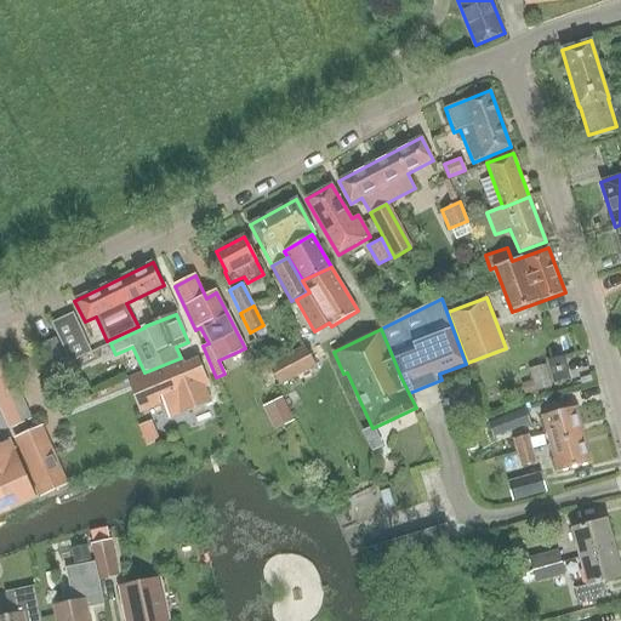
[(68,364),(55,337),(36,346),(49,374),(68,364)]
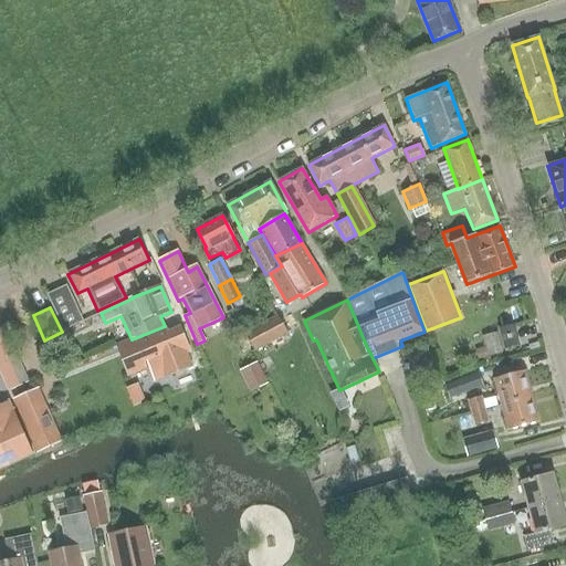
[(76,307),(58,316),(63,329),(83,321),(76,307)]
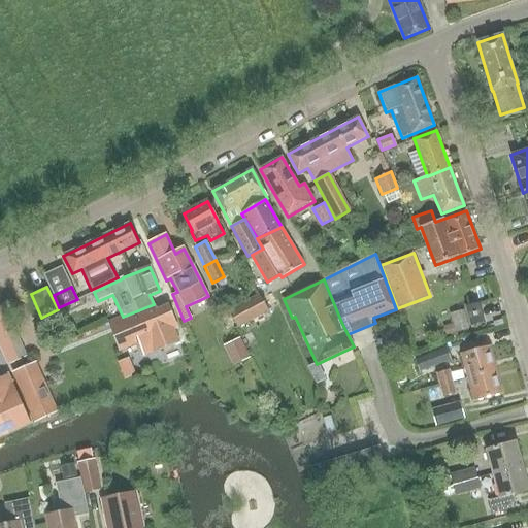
[(257,293),(230,308),(239,325),(266,310),(257,293)]
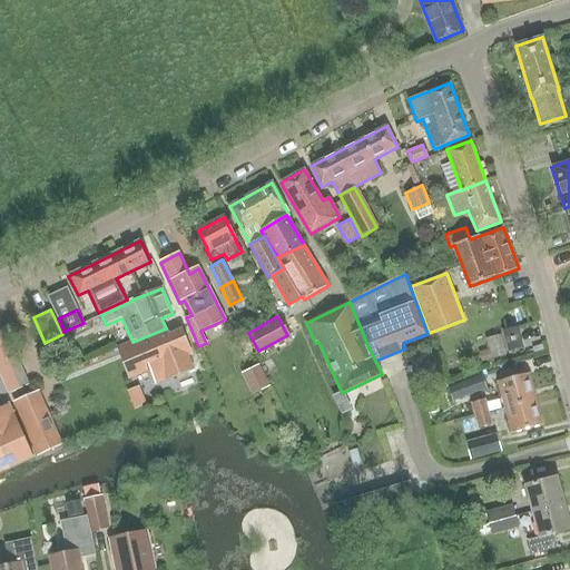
[(28,383),(3,328),(0,328),(0,346),(18,387),(28,383)]
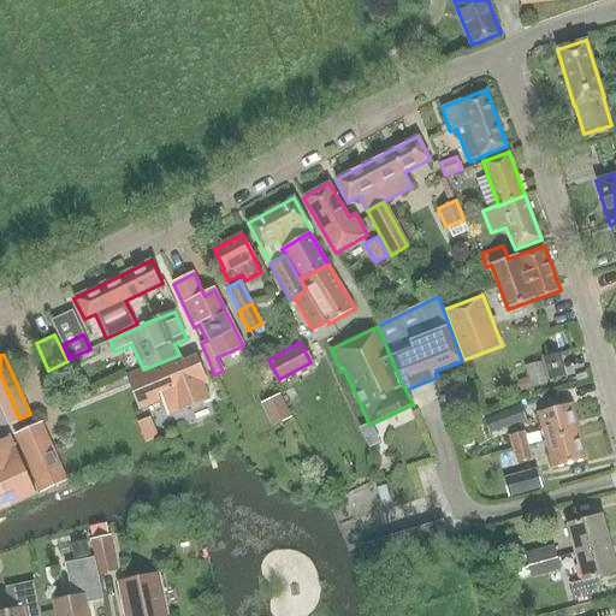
[(140,409),(163,401),(169,414),(209,400),(203,384),(207,383),(196,356),(182,362),(179,355),(143,369),(128,377),(140,409)]
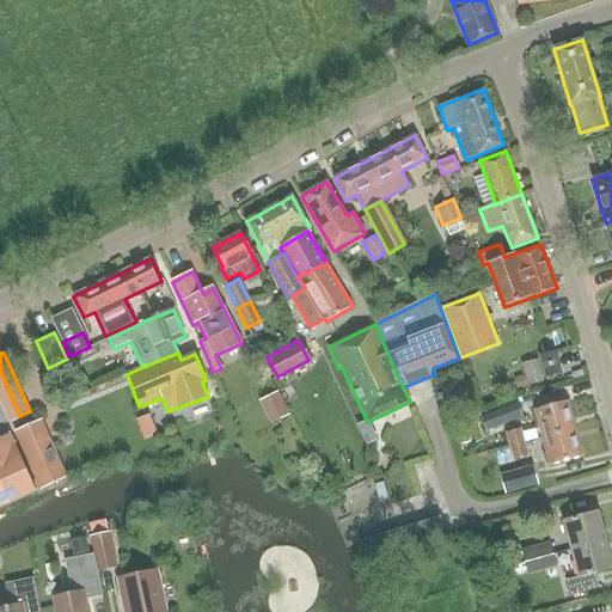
[(560,374),(555,353),(542,356),(548,378),(560,374)]
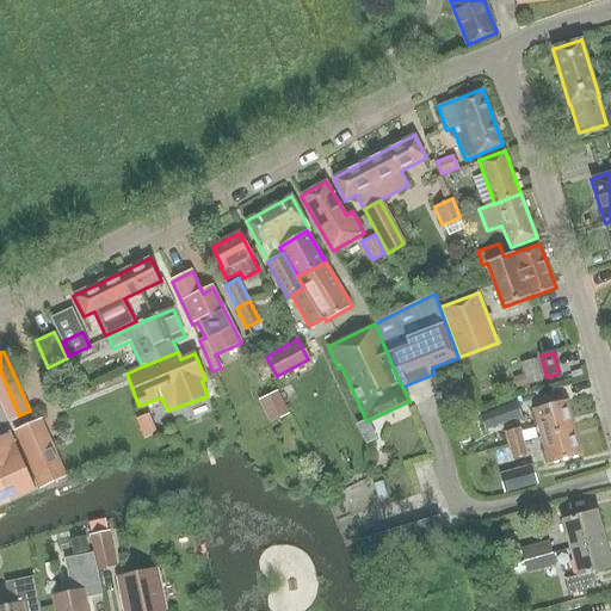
[(538,359),(522,363),(526,384),(543,381),(538,359)]
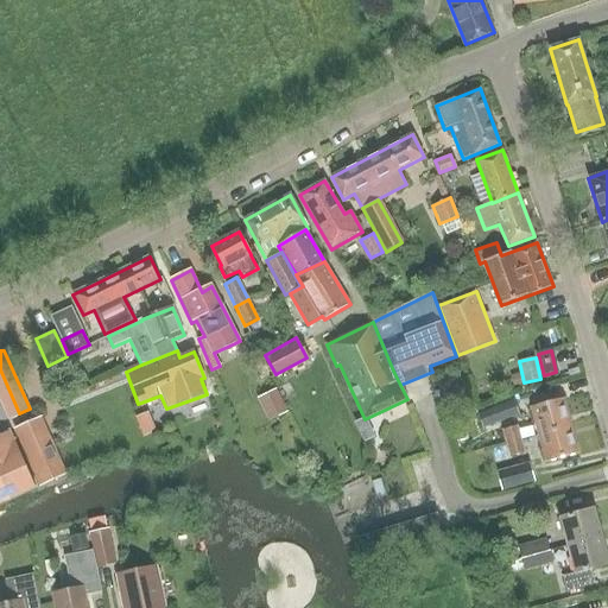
[(286,411),(274,388),(257,397),(268,420),(286,411)]
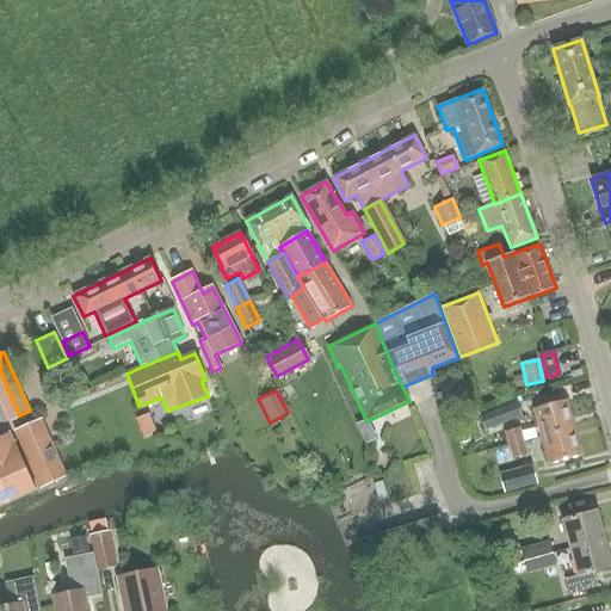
[(542,438),(574,429),(567,401),(534,409),(542,438)]
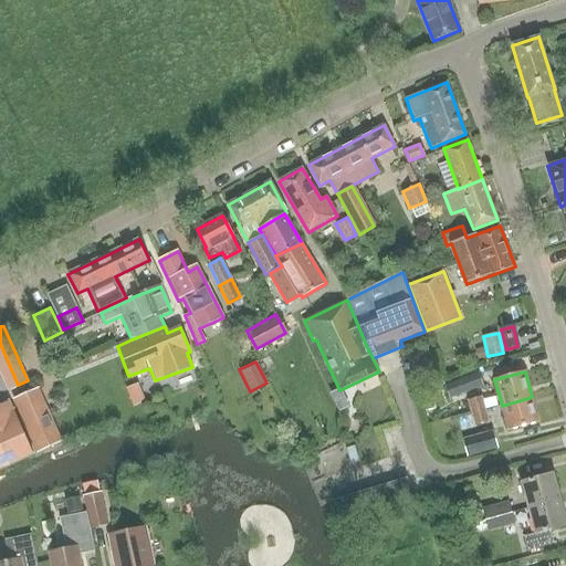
[(479,375),(449,388),(453,399),(484,387),(479,375)]
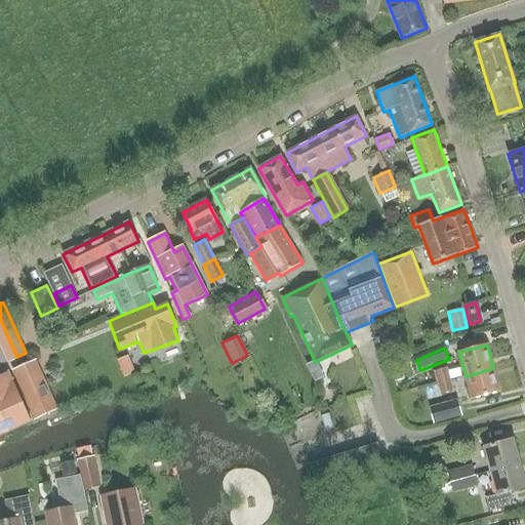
[(56,408),(34,360),(11,370),(33,419),(56,408)]
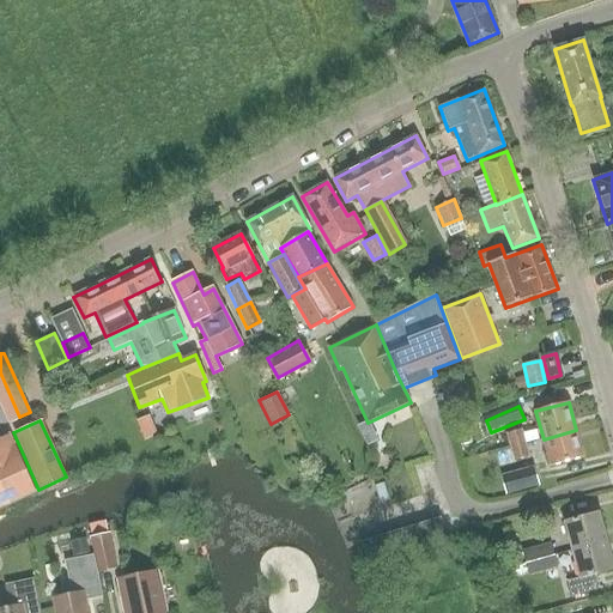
[(510,448),(526,443),(522,428),(505,432),(510,448)]
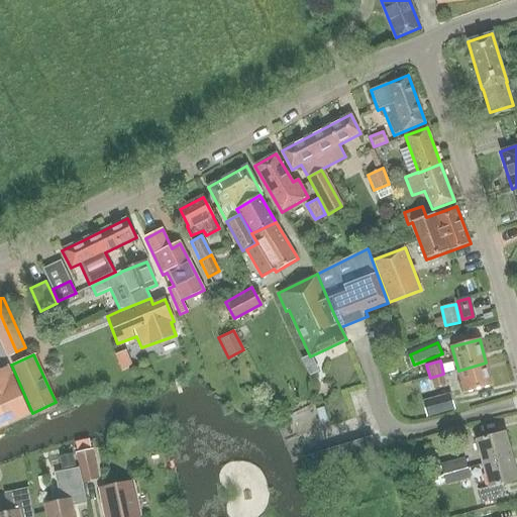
[(493,386),(486,363),(458,371),(464,394),(493,386)]
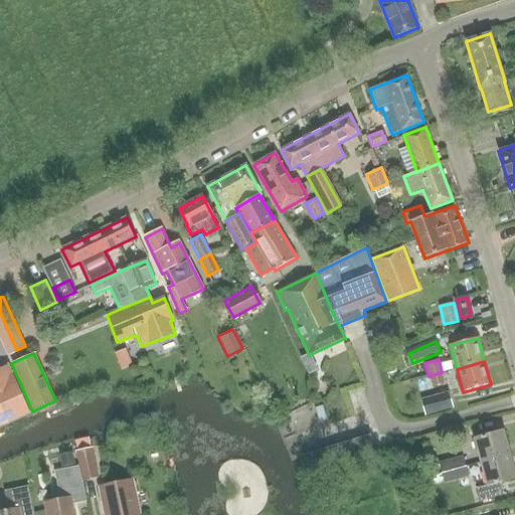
[(0,426),(30,413),(12,373),(11,374),(8,365),(0,368),(0,426)]
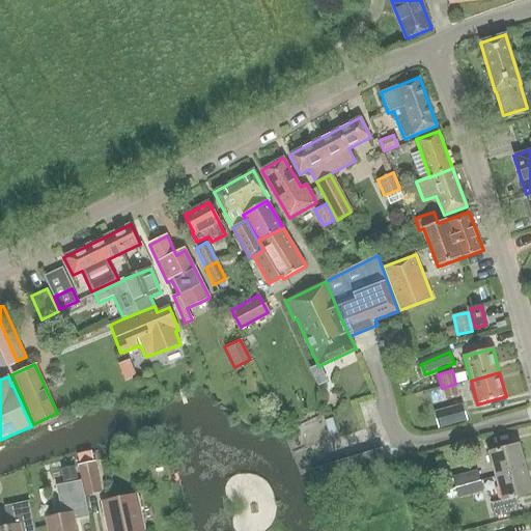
[(442,388),(445,398),(458,395),(455,384),(442,388)]
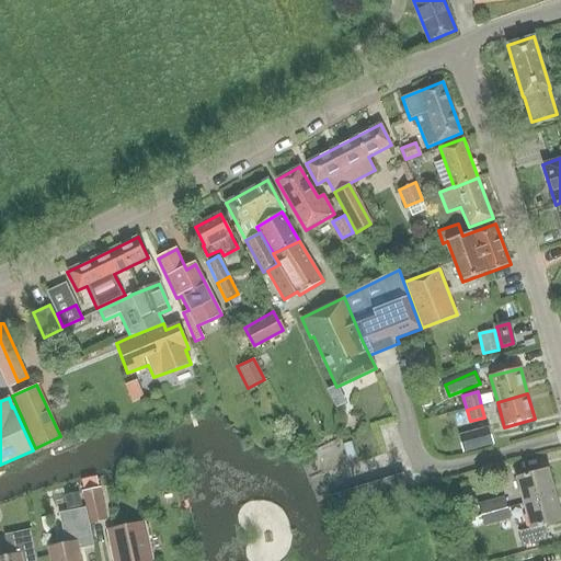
[(489,443),(485,430),(460,436),(464,449),(489,443)]
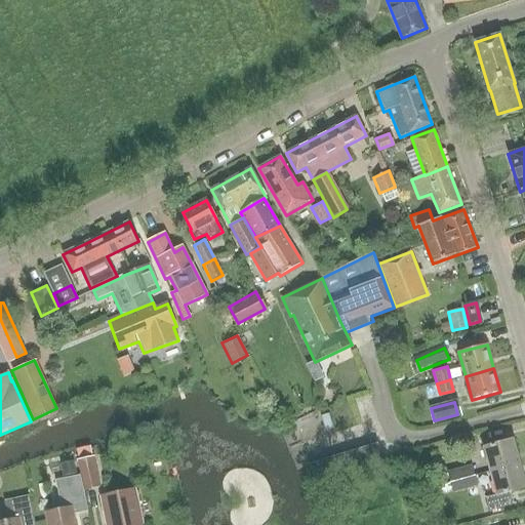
[(490,472),(520,463),(513,440),(484,448),(490,472)]
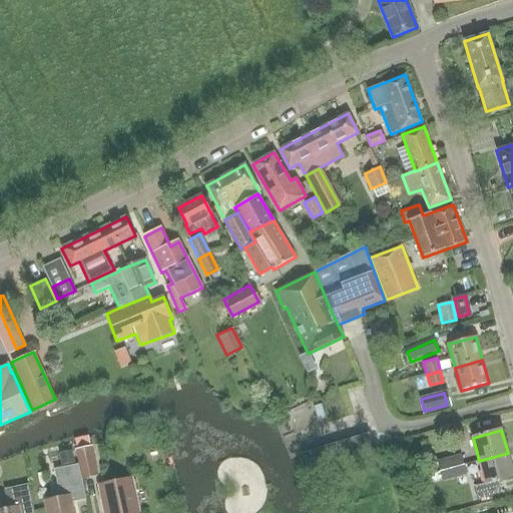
[(374,449),(369,434),(330,446),(335,461),(374,449)]
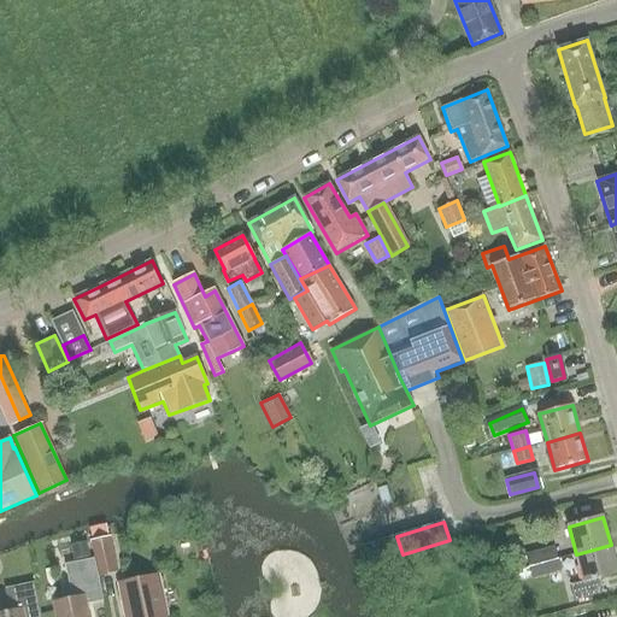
[(107,524),(90,528),(93,540),(110,536),(107,524)]
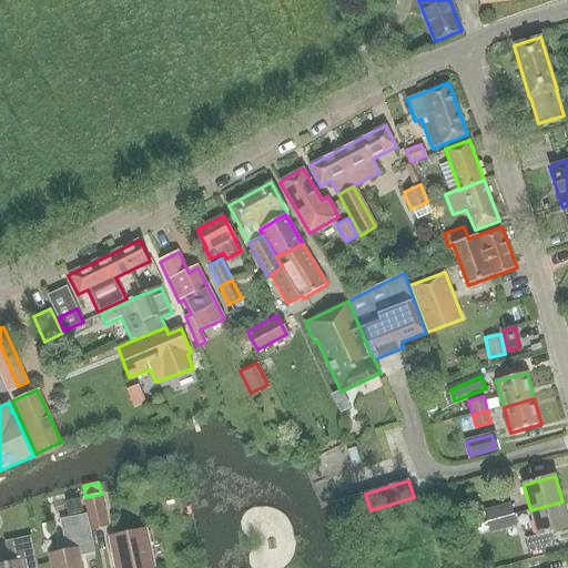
[(108,525),(101,494),(85,497),(83,497),(91,529),(108,525)]
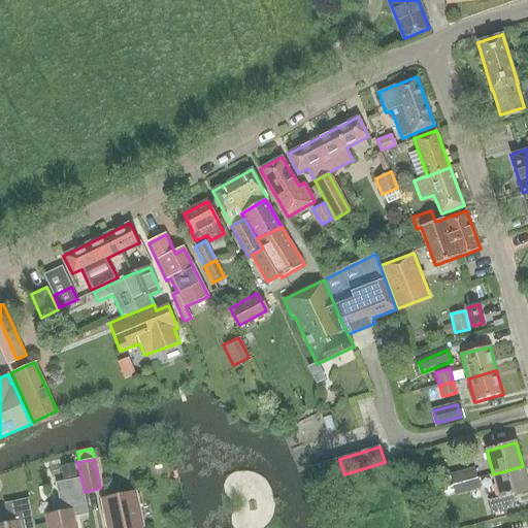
[(75,475),(73,463),(61,465),(63,477),(75,475)]
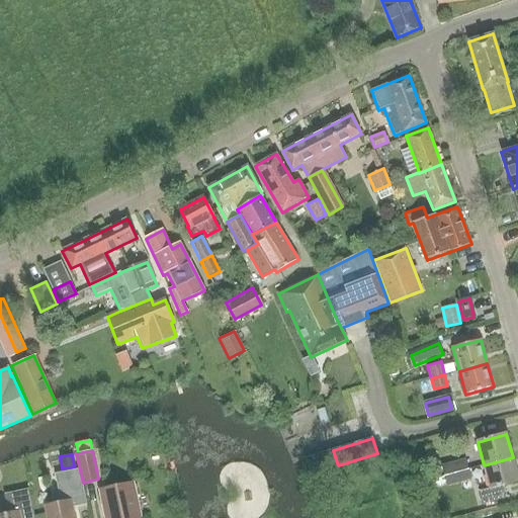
[(517,481),(517,477),(513,457),(484,465),(490,489),(480,492),(483,504),(507,498),(504,486),(517,481)]
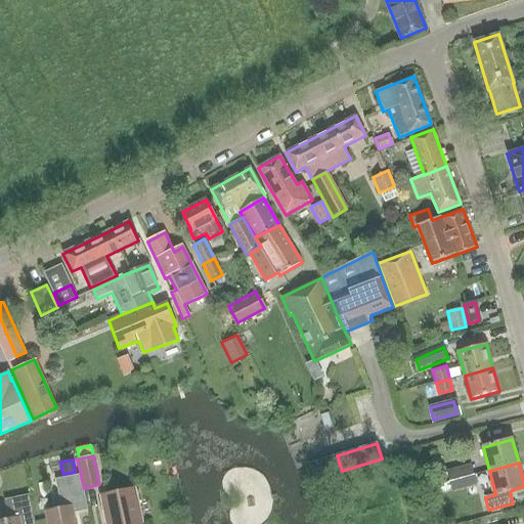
[(475,484),(470,465),(446,472),(449,480),(422,488),(424,497),(451,490),(475,484)]
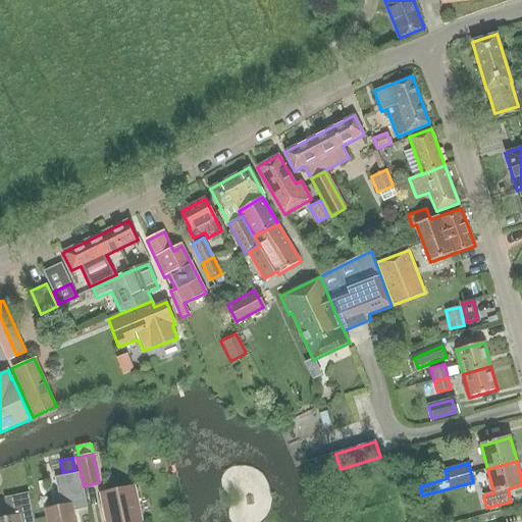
[(55,477),(61,507),(45,510),(47,521),(74,521),(72,510),(87,507),(80,472),(55,477)]
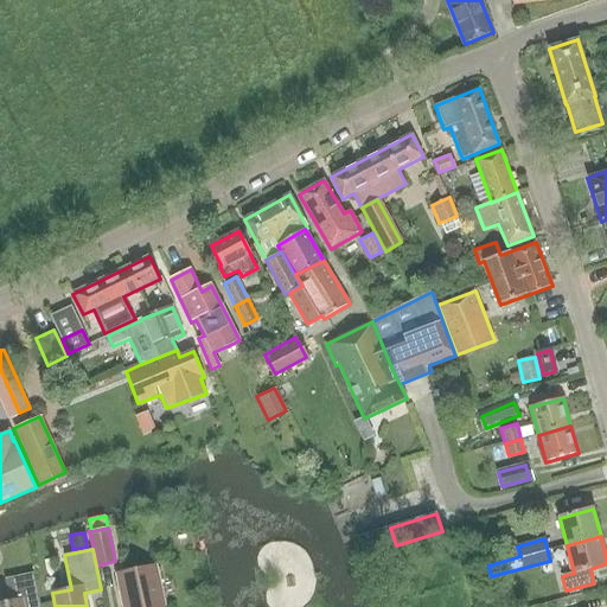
[(164,606),(155,568),(119,576),(125,606),(164,606)]
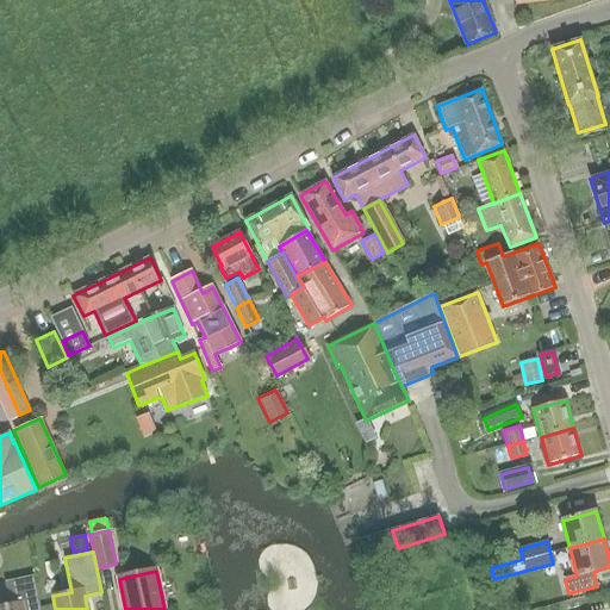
[(0,609),(32,609),(41,608),(35,577),(5,583),(10,605),(0,607),(0,609)]
